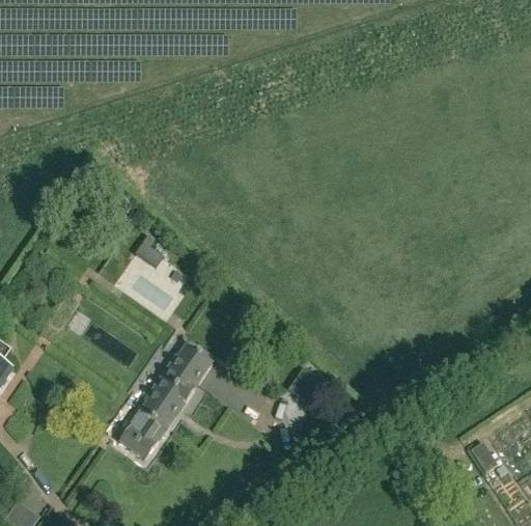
[(146,232),(141,240),(148,245),(154,238),(146,232)]
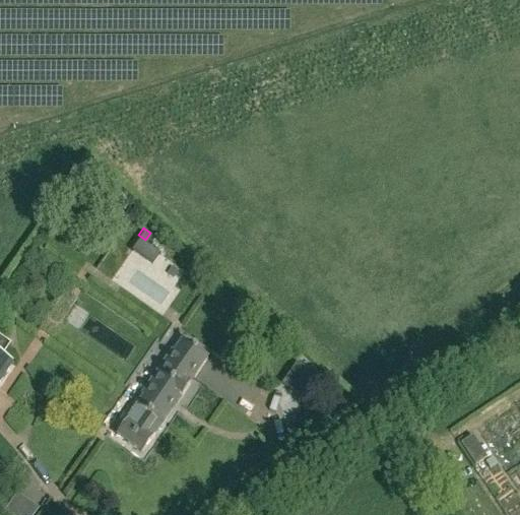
[(78,298),(68,315),(85,325),(95,308),(78,298)]
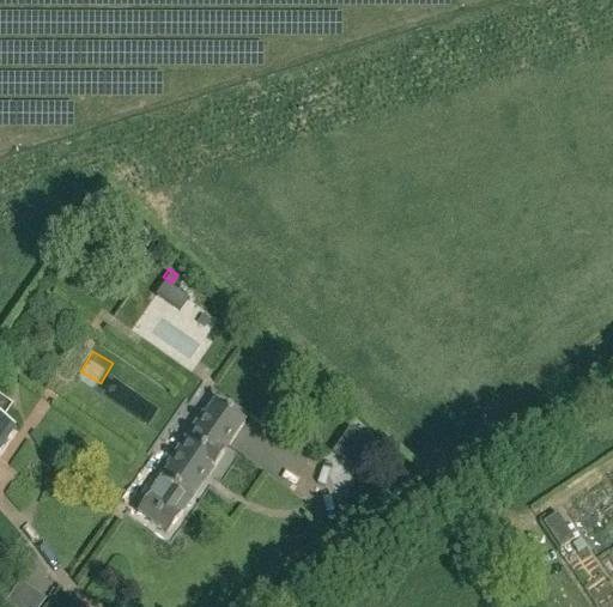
[(171,483),(162,497),(150,489),(137,508),(167,528),(180,510),(174,505),(183,491),(190,495),(208,468),(206,467),(210,461),(213,463),(223,449),(222,449),(244,417),(213,396),(196,422),(194,419),(175,448),(177,449),(159,474),(171,483)]
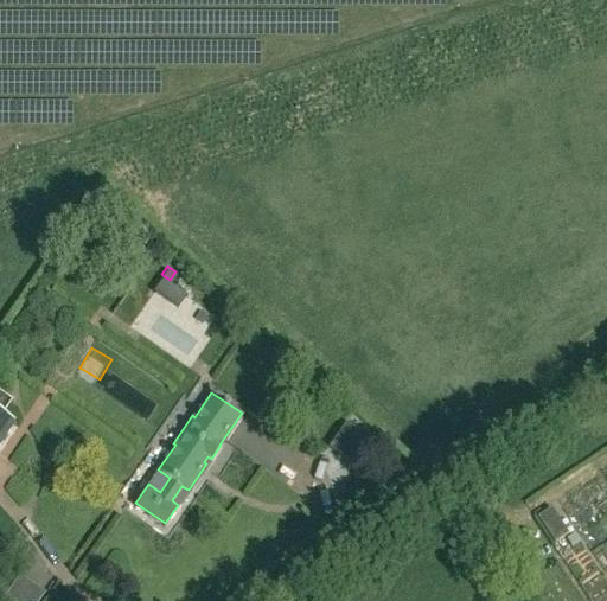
[(0,436),(13,417),(0,408),(0,436)]
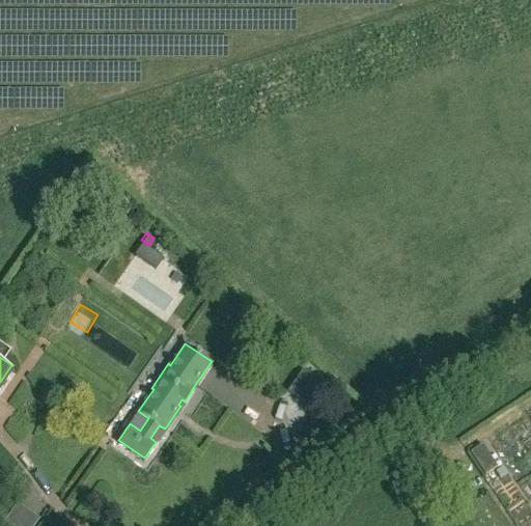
[(490,452),(477,461),(485,472),(497,464),(490,452)]
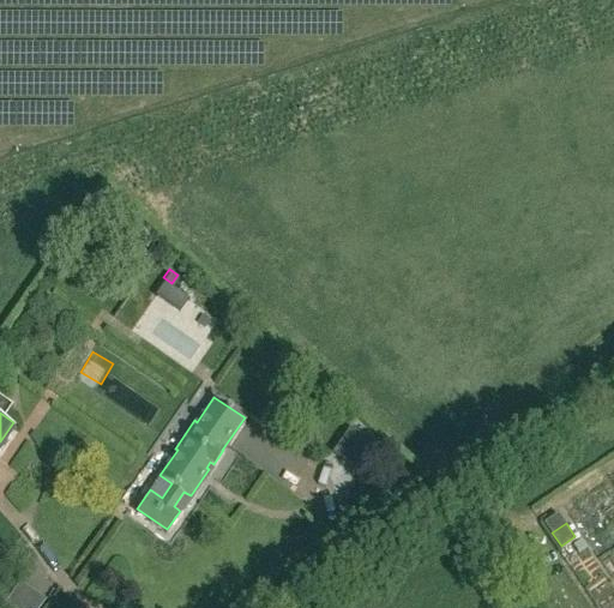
[(19,578),(1,605),(7,607),(36,607),(46,596),(19,578)]
